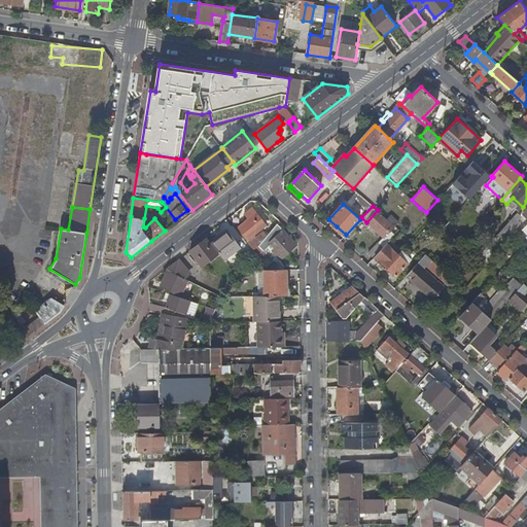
[(250,216),(238,226),(248,239),(267,224),(254,209),(248,213),(250,216)]
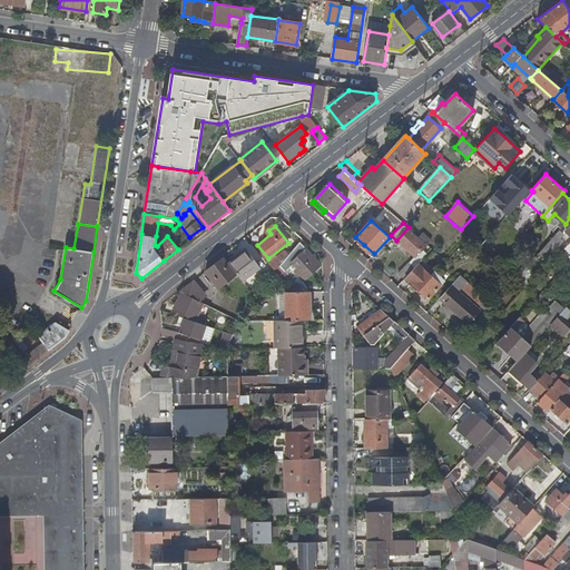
[(409,227),(396,241),(414,256),(399,274),(404,278),(419,263),(432,248),(419,237),(409,227)]
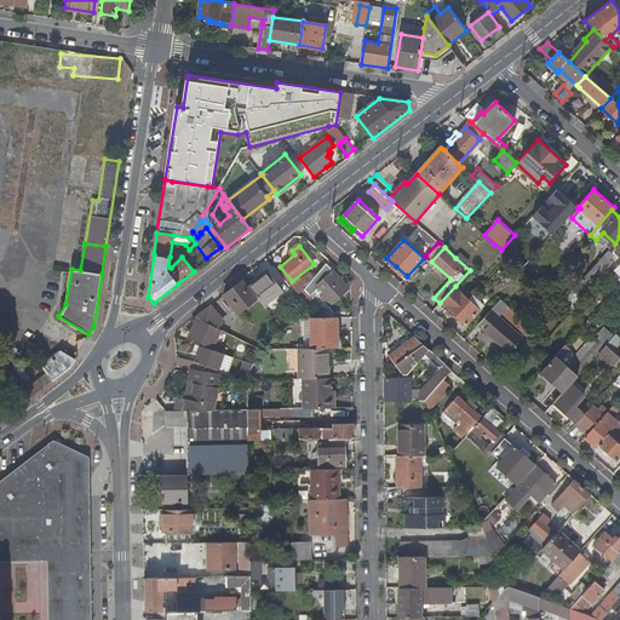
[(460,252),(455,258),(470,270),(475,275),(477,271),(483,277),(491,269),(493,271),(505,258),(494,247),(480,263),(472,257),(470,260),(460,252)]
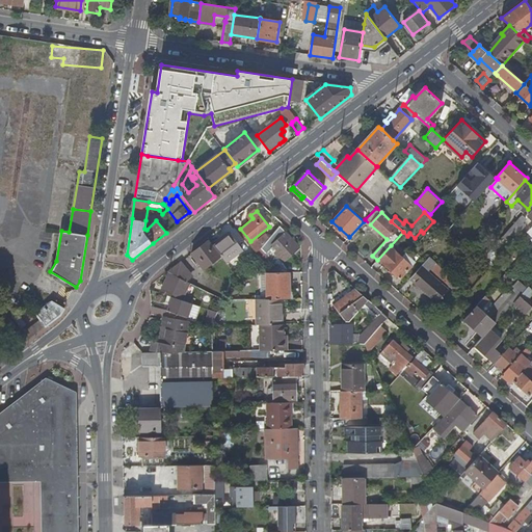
[(525,224),(519,218),(503,236),(509,241),(525,224)]
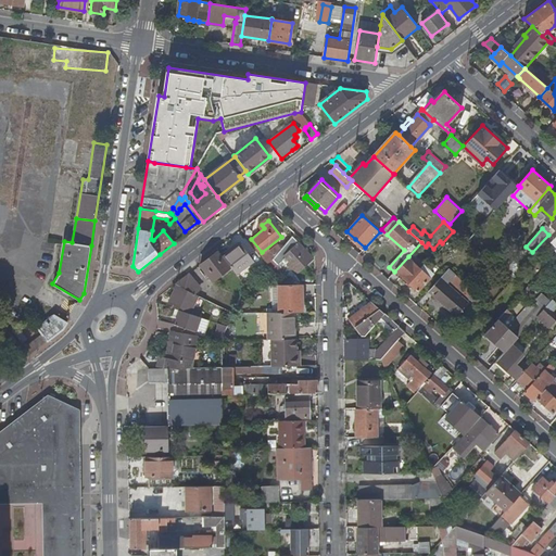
[(314,257),(292,236),(273,258),(281,270),(288,265),(297,274),(314,257)]
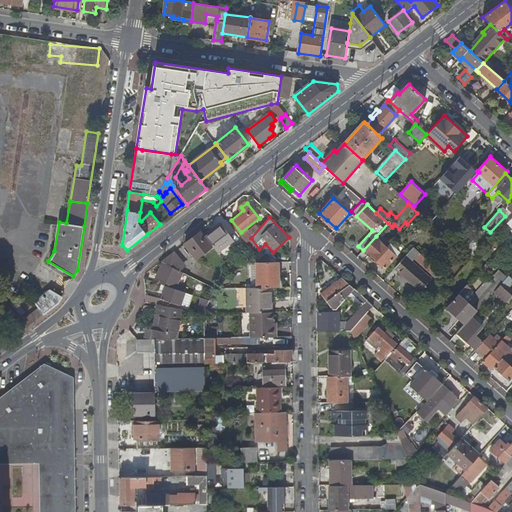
[(324,222),(334,231),(336,228),(327,220),(324,222)]
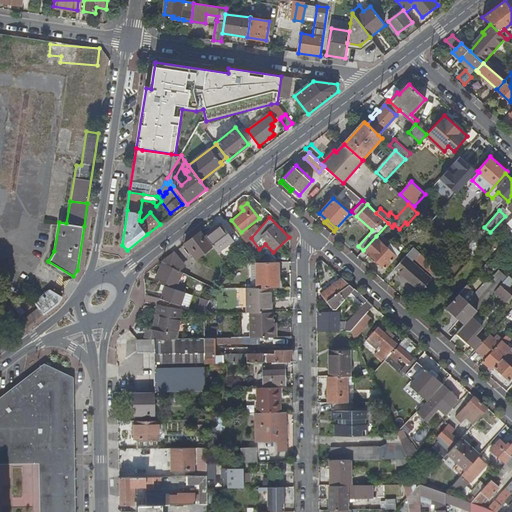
[(221,225),(206,237),(213,245),(218,252),(233,241),(221,225)]
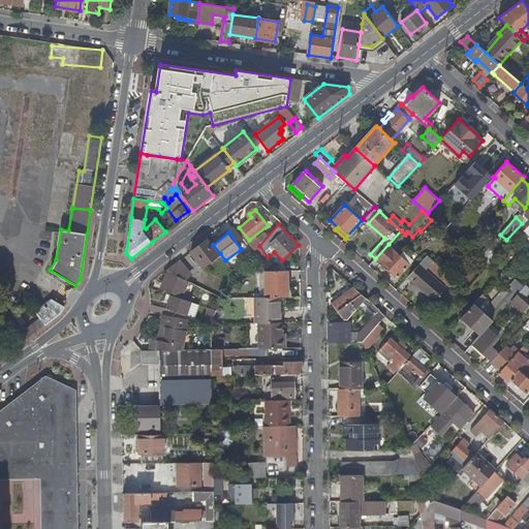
[(203,267),(220,253),(213,245),(209,238),(191,251),(203,267)]
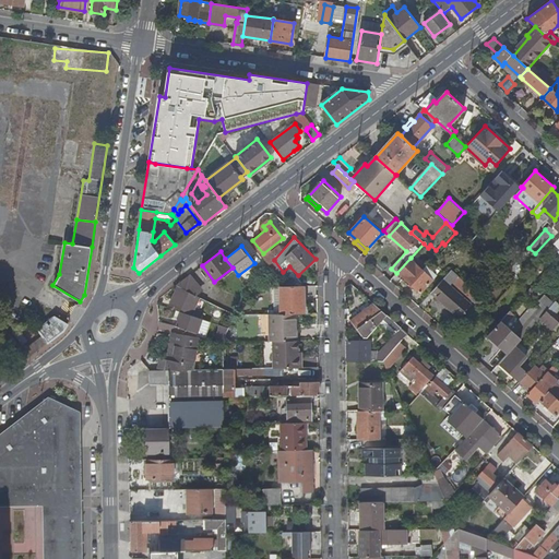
[(433,278),(411,258),(396,273),(419,295),(433,278)]
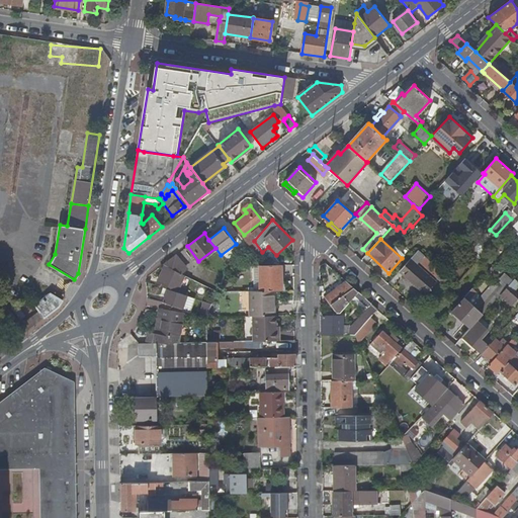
[(443,282),(448,276),(419,249),(400,270),(426,293),(435,281),(416,265),(419,261),(443,282)]
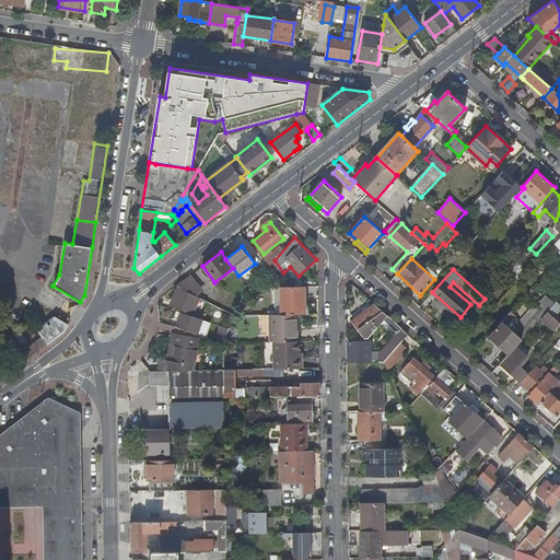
[(190,275),(176,286),(177,286),(179,287),(194,294),(201,289),(190,275)]
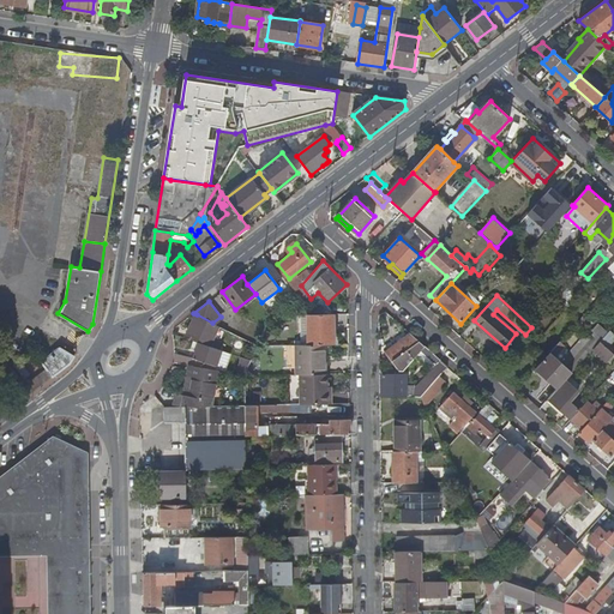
[(333,344),(333,313),(323,314),(307,314),(308,344),(326,344),(333,344)]
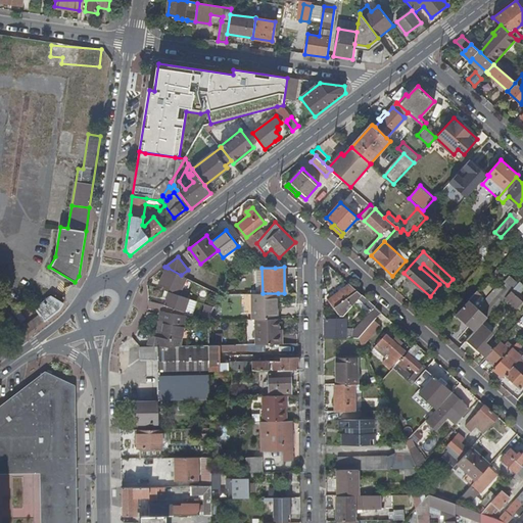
[(183,289),(188,278),(181,275),(168,268),(159,283),(164,286),(162,289),(165,290),(170,292),(168,299),(165,304),(149,300),(149,302),(148,306),(148,307),(161,311),(184,315),(186,312),(193,314),(197,301),(188,298),(190,292),(183,289)]
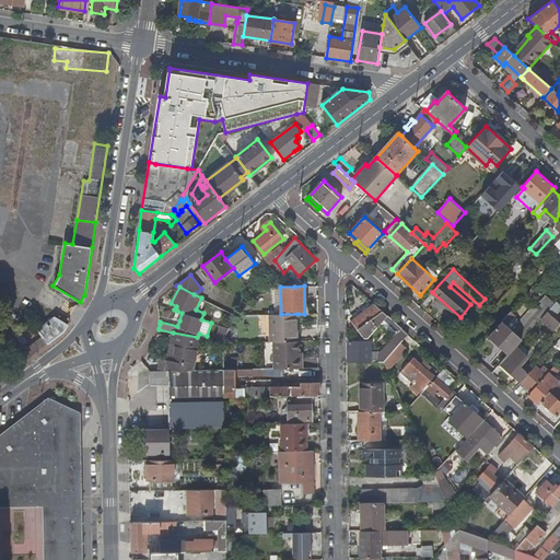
[(546,294),(538,303),(547,311),(555,303),(546,294)]
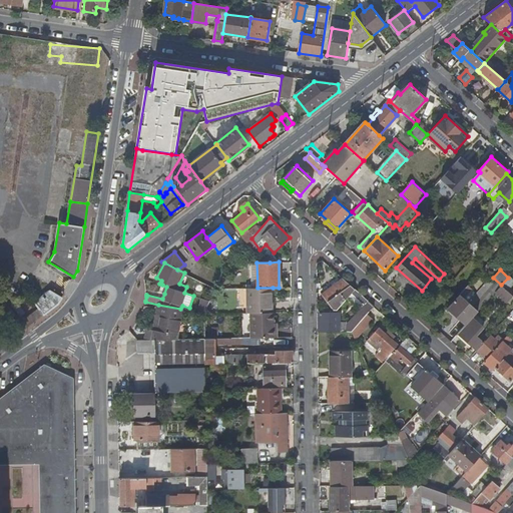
[(447,308),(466,325),(476,314),(496,292),(501,285),(493,278),(492,277),(468,305),(471,307),(467,312),(461,306),(465,302),(463,300),(469,293),(465,289),(447,308)]
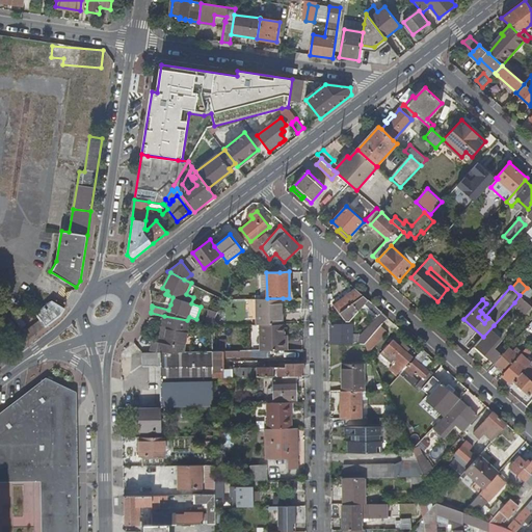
[(346,320),(349,320),(369,299),(355,288),(334,302),(346,320)]
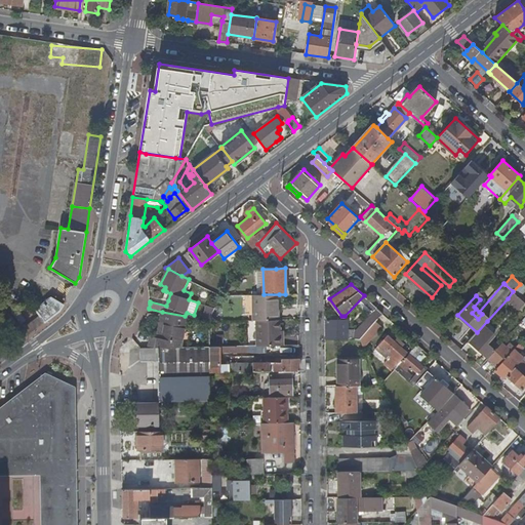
[(516,289),(522,296),(524,293),(524,287),(522,284),(516,289)]
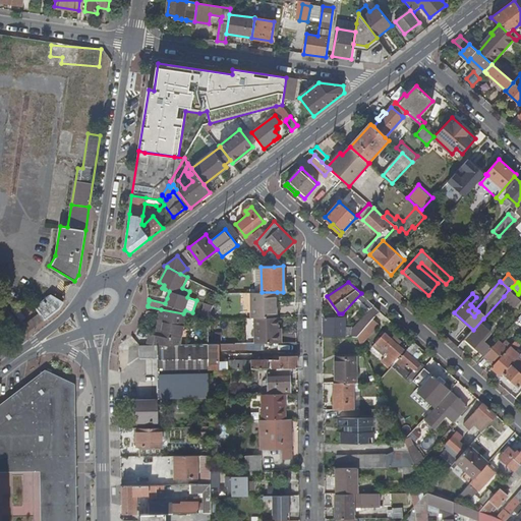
[(515,306),(520,299),(509,289),(504,296),(515,306)]
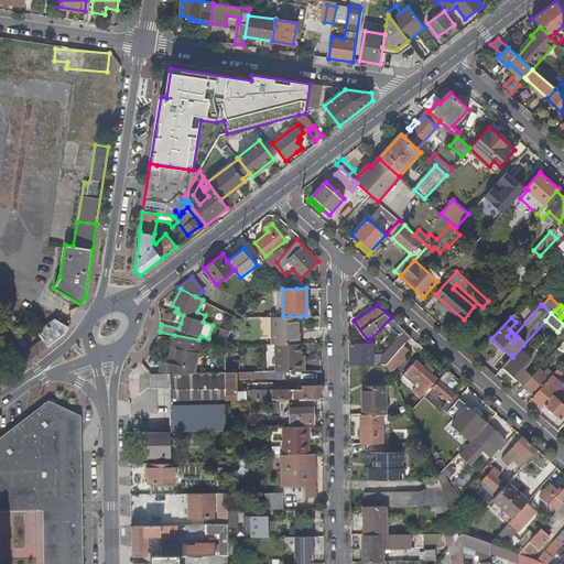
[(300,344),(300,316),(283,316),(272,316),(272,344),(275,344),(300,344)]
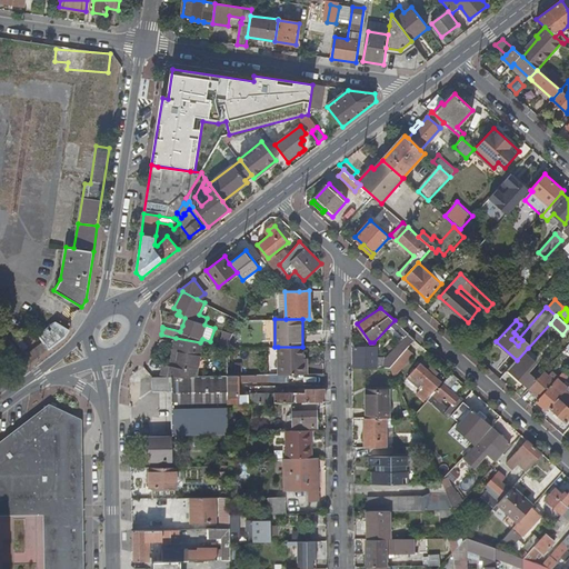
[(42,341),(33,348),(39,356),(48,348),(65,336),(68,330),(55,322),(38,335),(42,341)]
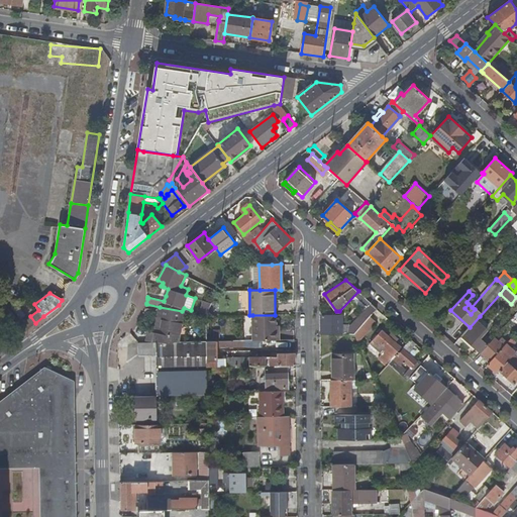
[(204,303),(202,315),(206,316),(210,304),(204,303)]
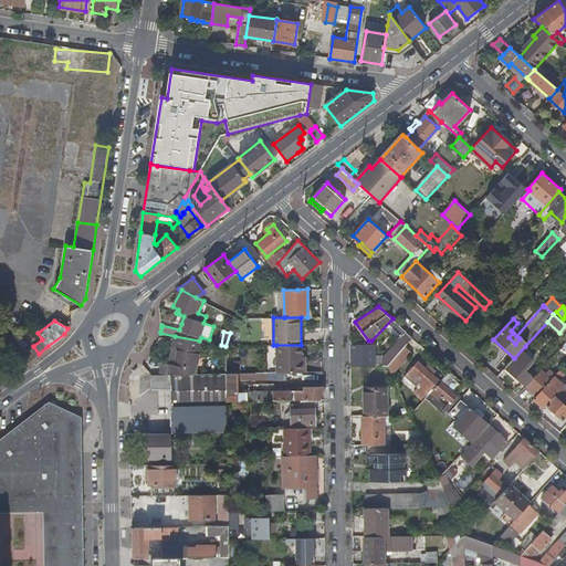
[(353,346),(353,366),(386,366),(388,364),(405,346),(412,337),(407,332),(386,357),(373,357),(373,345),(353,346)]
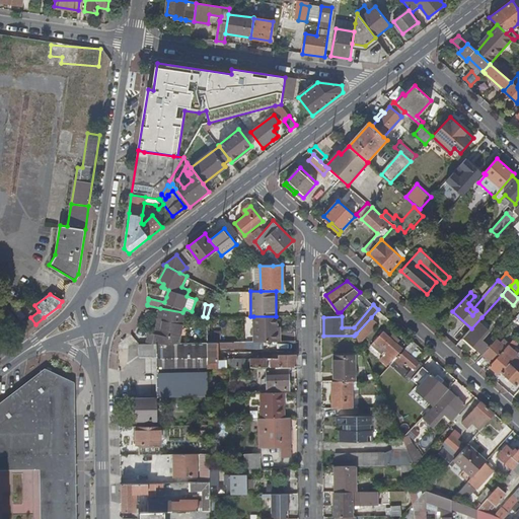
[(476,310),(473,308),(470,305),(466,309),(472,315),(476,310)]
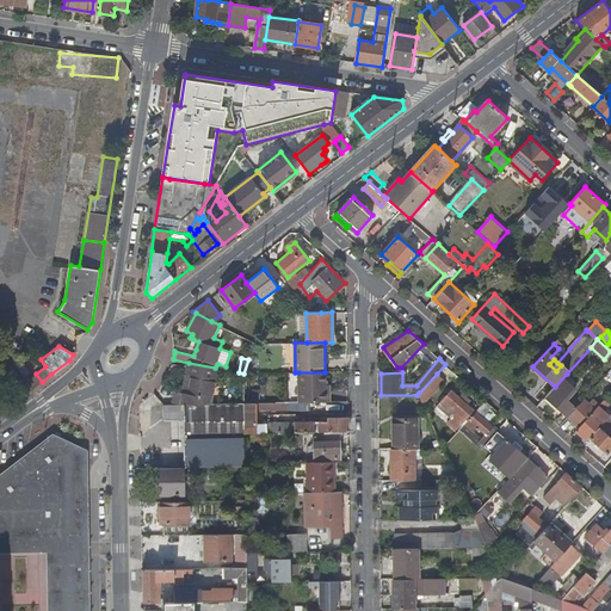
[(209,405),(216,368),(215,368),(189,363),(186,372),(191,374),(187,393),(183,392),(183,393),(173,392),(171,405),(209,405)]
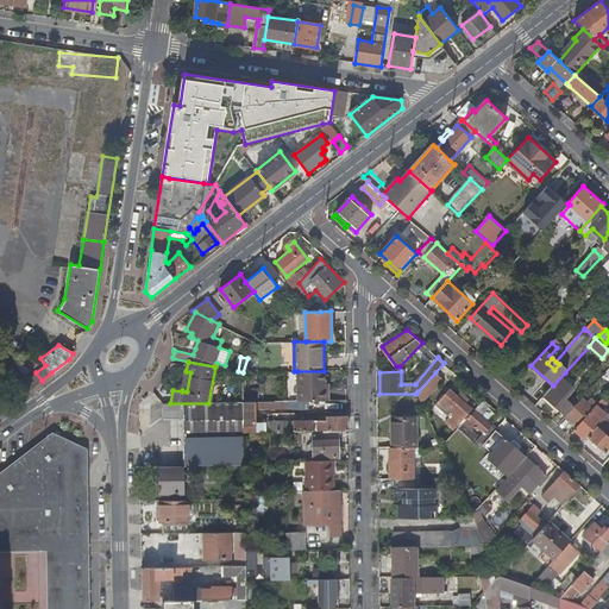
[(297,371),(297,401),(330,401),(328,388),(325,388),(325,371),(324,371),(297,371)]
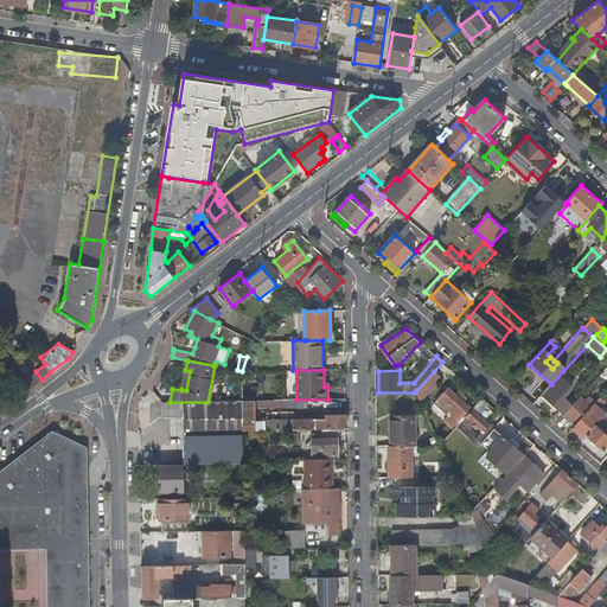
[(18,385),(24,393),(42,379),(36,371),(18,385)]
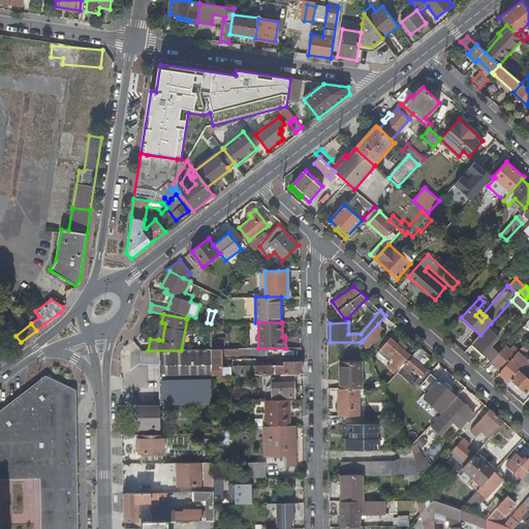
[(385,330),(378,323),(363,340),(367,350),(385,330)]
